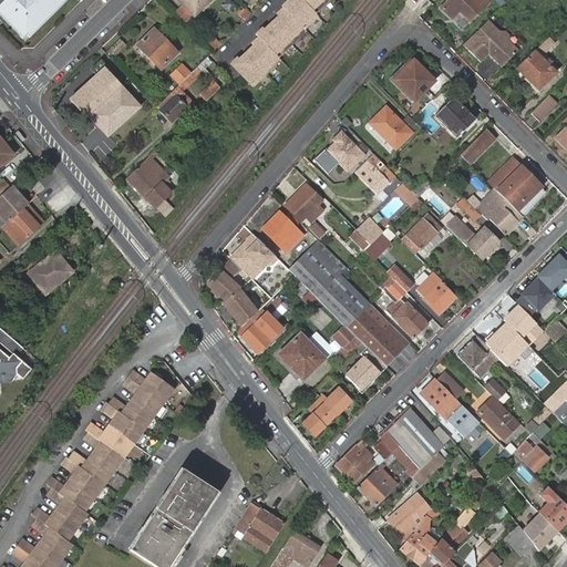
[(27,38),(63,0),(0,0),(0,19),(20,39),(23,34),(27,38)]
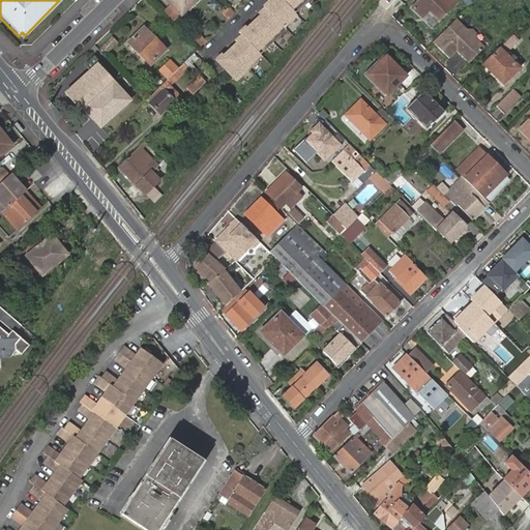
[(180,10),(182,12),(183,13),(197,0),(170,0),(173,3),(180,10)]
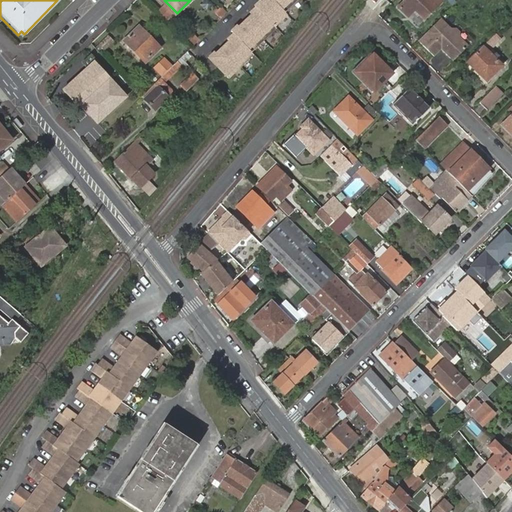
[(214,51),(208,57),(228,77),(253,54),(250,51),(275,27),(274,26),(286,14),(283,11),(294,0),(262,0),(261,1),(260,0),(258,0),(254,5),(255,7),(249,12),(250,14),(238,26),(236,25),(230,31),(233,33),(227,39),(228,40),(216,53),(214,51)]
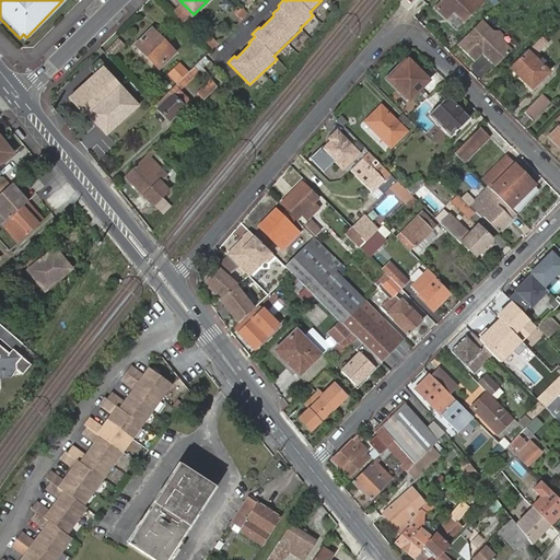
[(441,0),(434,8),(445,18),(453,10),(464,21),(483,1),(481,0),(441,0)]
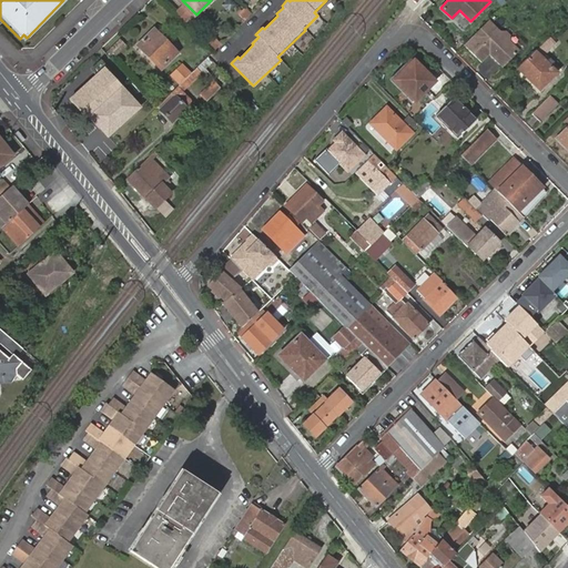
[(188,21),(195,13),(193,11),(185,3),(178,12),(188,21)]
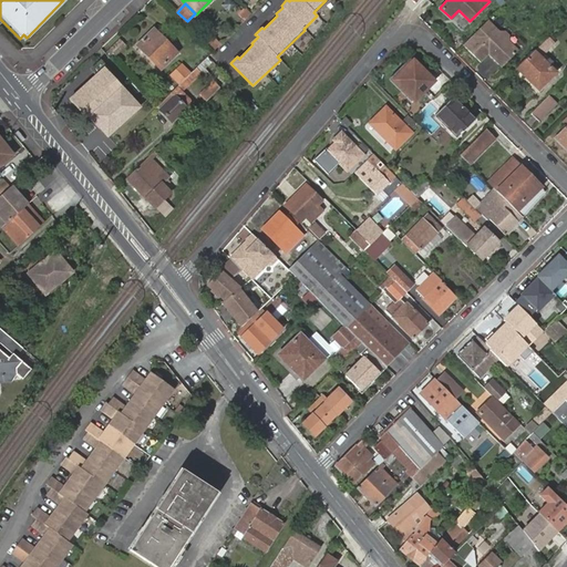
[(498,33),(485,20),(460,44),(478,63),(485,55),(488,53),(501,66),(516,51),(505,41),(506,37),(503,33),(498,33)]
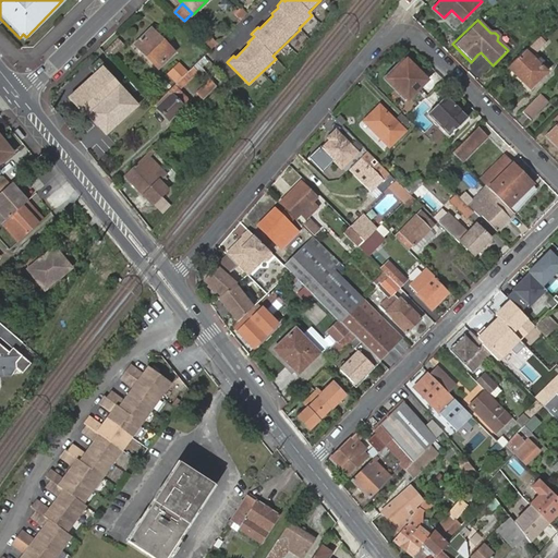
[(172,51),(149,29),(135,44),(158,65),(172,51)]
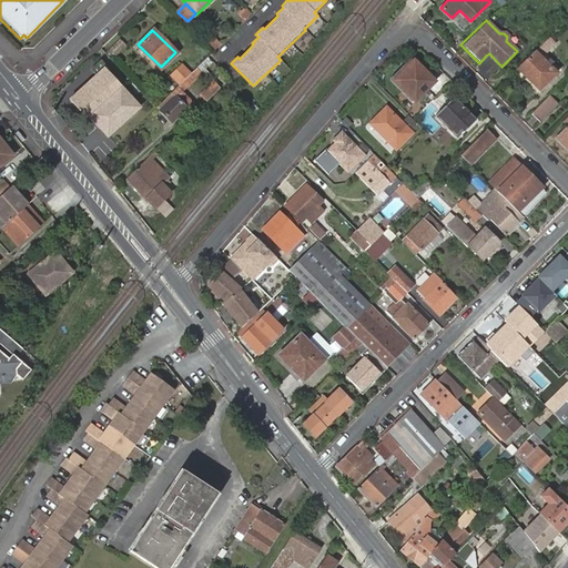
[(554,46),(546,38),(543,41),(550,49),(554,46)]
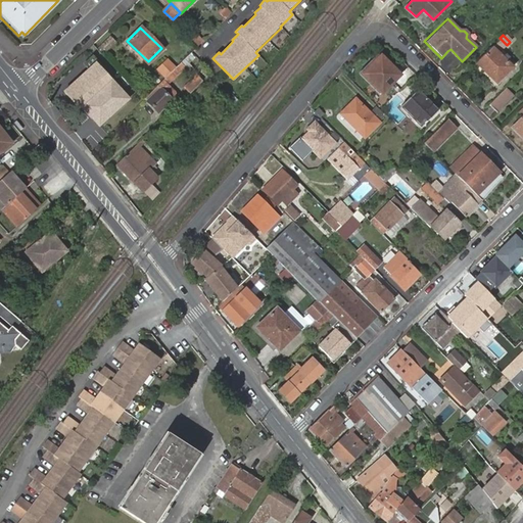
[(507,45),(500,38),(490,48),(474,63),(494,84),(510,68),(496,55),(507,45)]
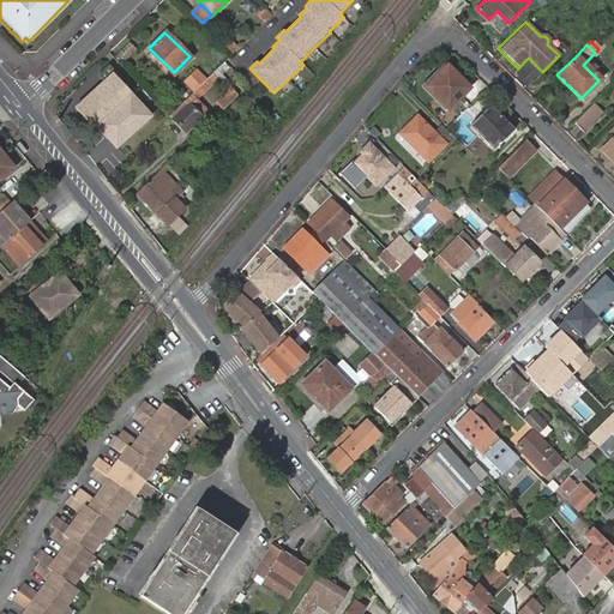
[(540,74),(542,72),(529,58),(525,60),(540,74)]
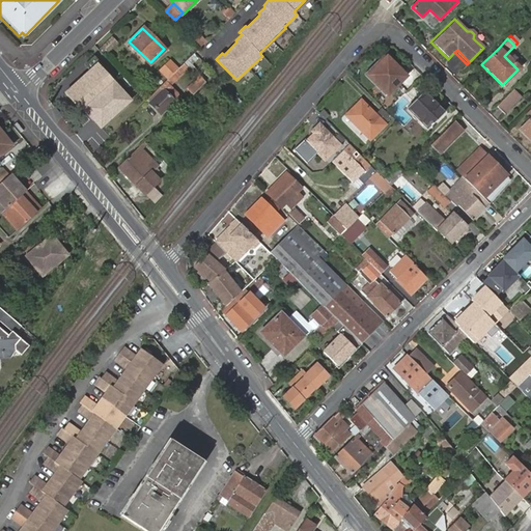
[(404,77),(387,57),(368,76),(387,94),(404,77)]
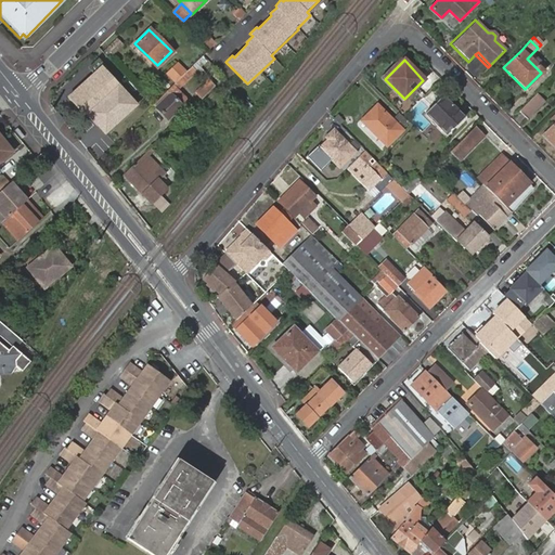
[(178,79),(185,72),(177,63),(167,73),(176,81),(178,79)]
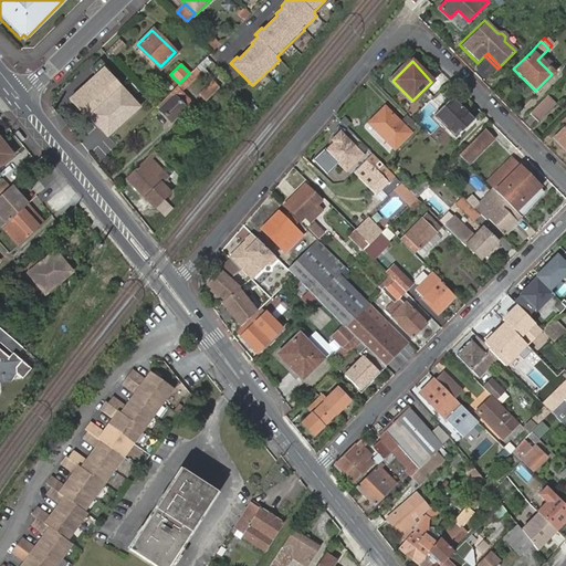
[(200,69),(197,65),(189,73),(181,81),(185,84),(200,69)]
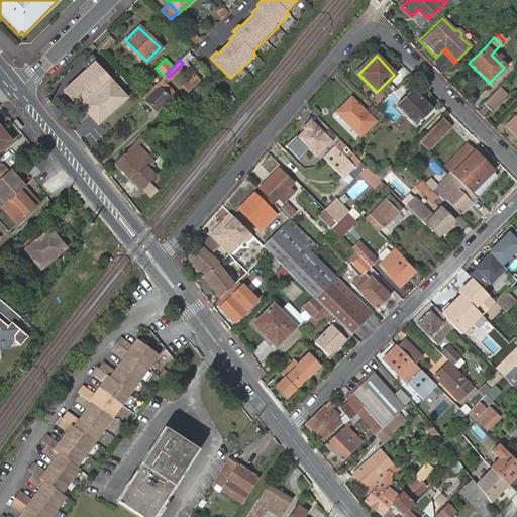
[(76,112),(81,106),(98,125),(128,98),(111,81),(108,84),(93,69),(67,92),(62,98),(76,112)]
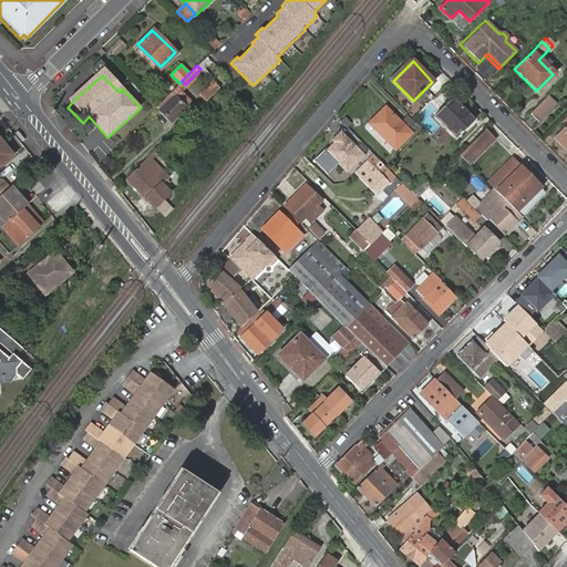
[(216,86),(213,83),(207,89),(210,92),(216,86)]
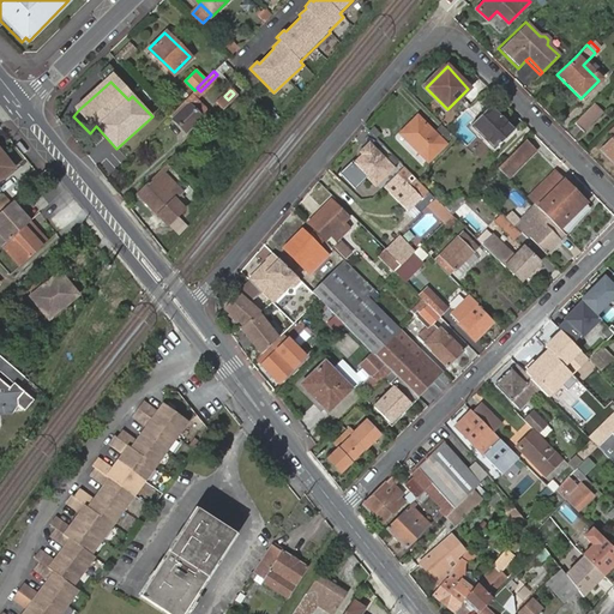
[(209,109),(192,92),(186,98),(190,102),(203,115),(209,109)]
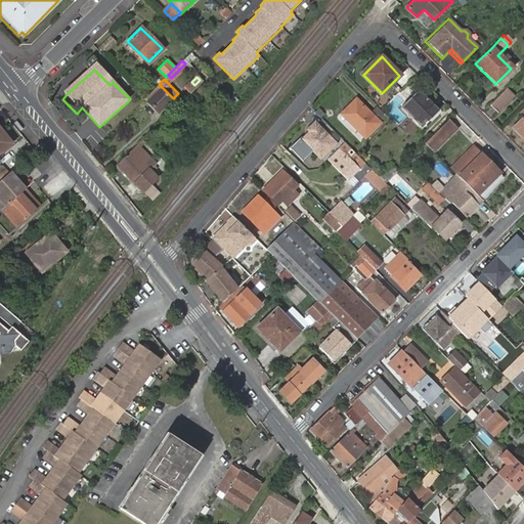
[(161,111),(173,98),(162,87),(148,99),(161,111)]
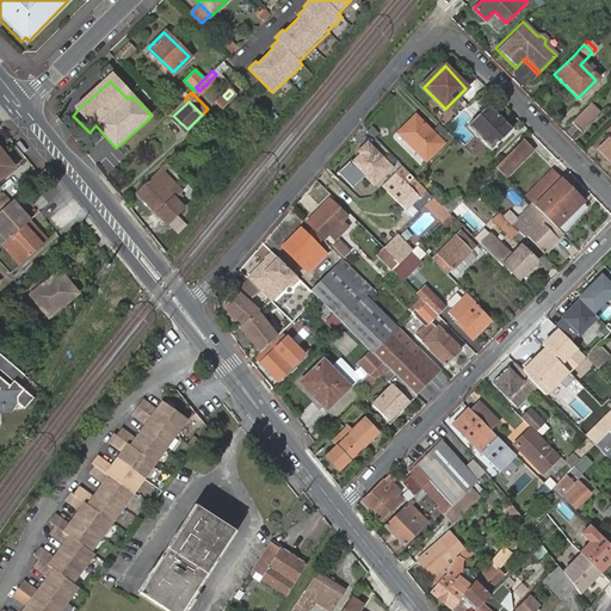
[(598,111),(590,104),(571,123),(579,130),(598,111)]
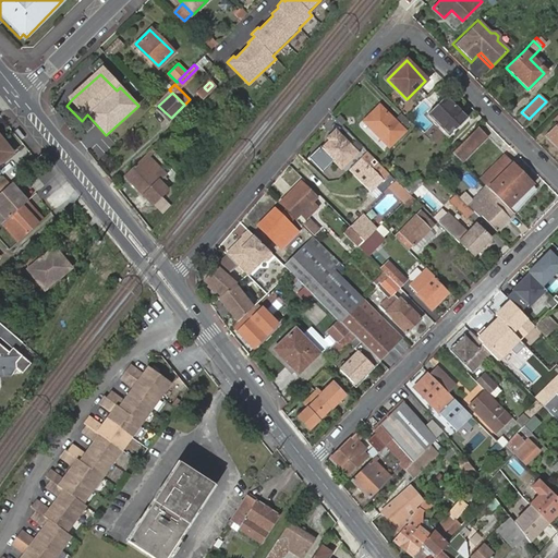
[(472,125),(444,97),(426,114),(455,141),(472,125)]
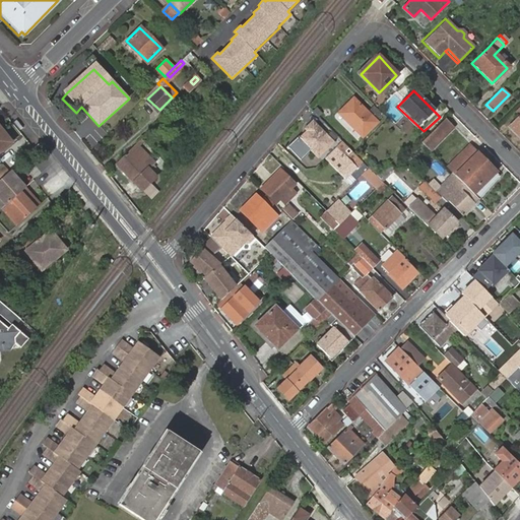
[(376,122),(352,99),(339,113),(362,135),(376,122)]
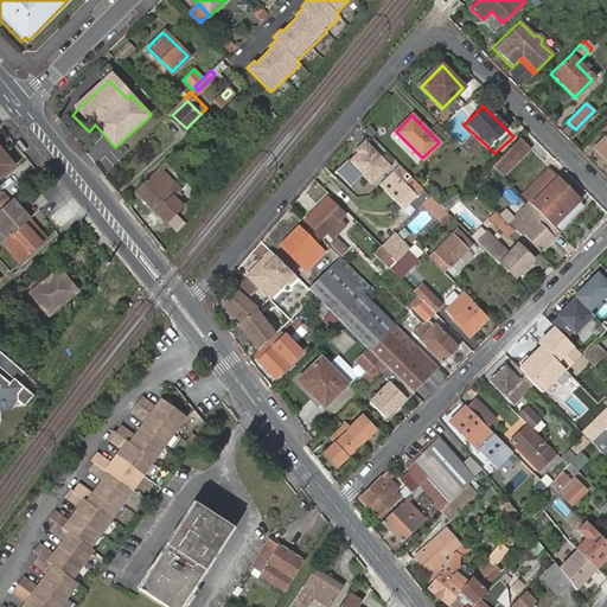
[(606,123),(600,131),(605,135),(593,148),(606,161),(606,123)]
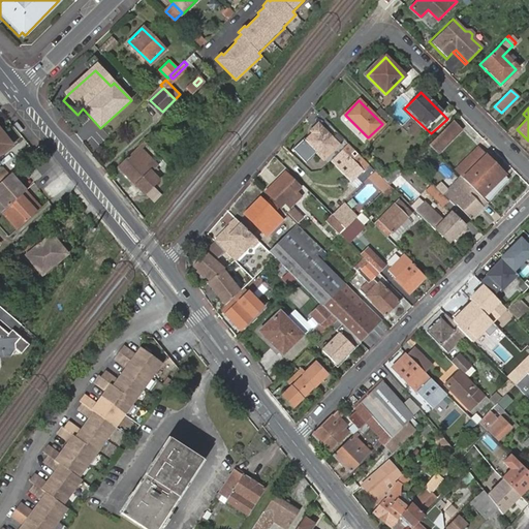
[(460,129),(452,121),(429,145),(436,152),(460,129)]
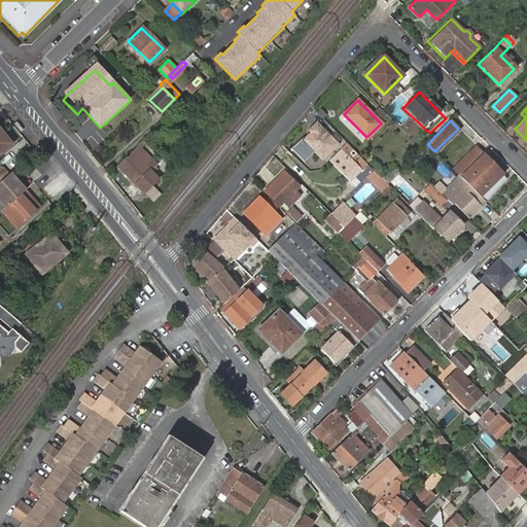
[(24,129),(16,121),(13,125),(21,132),(22,131),(24,129)]
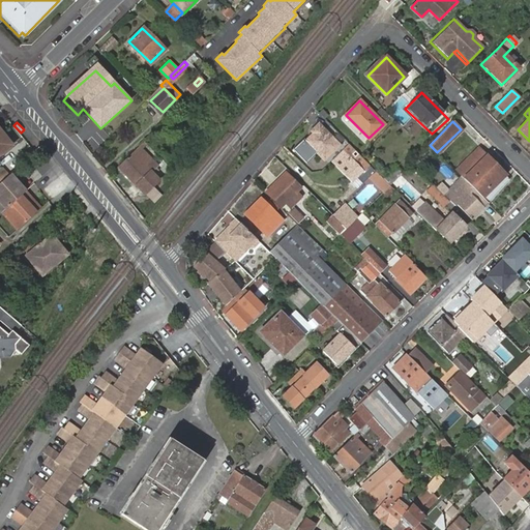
[(313,134),(305,140),(318,154),(321,158),(334,144),(340,148),(346,142),(329,124),(323,131),(317,125),(310,131),(313,134)]
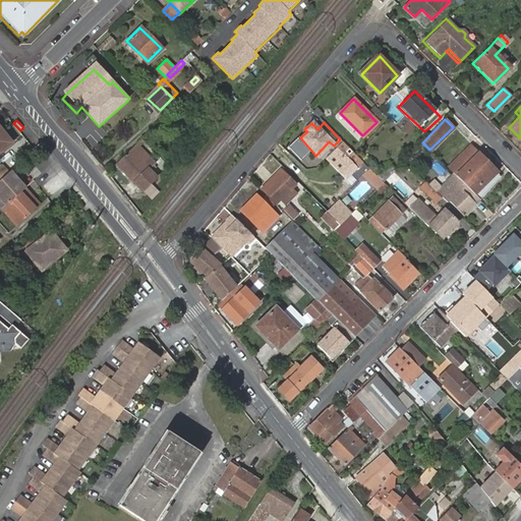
[(0,152),(12,142),(0,127),(0,152)]
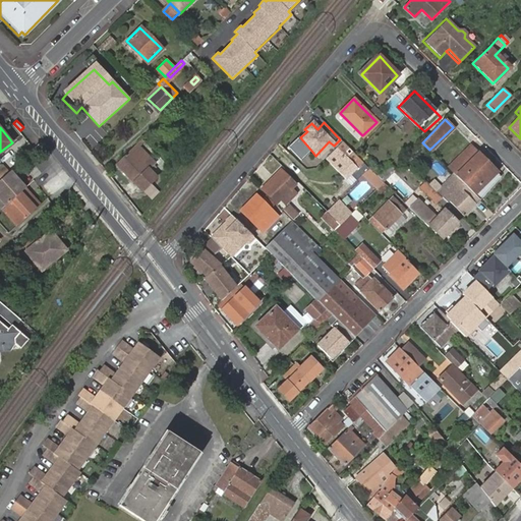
[(312,152),(300,137),(289,147),(301,160),(312,152)]
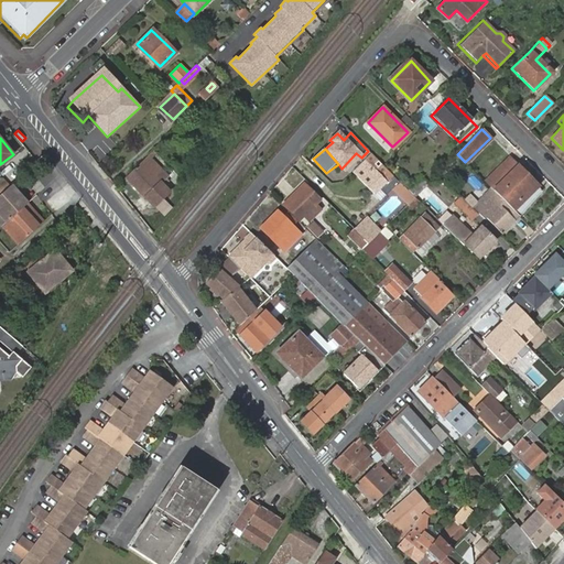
[(356,153),(342,169),(347,174),(349,171),(361,158),(356,153)]
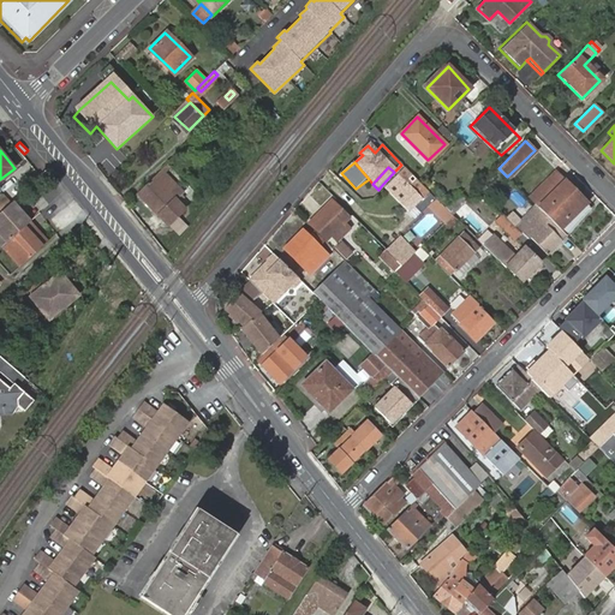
[(181,191),(160,169),(144,185),(137,192),(166,222),(177,213),(168,203),(181,191)]
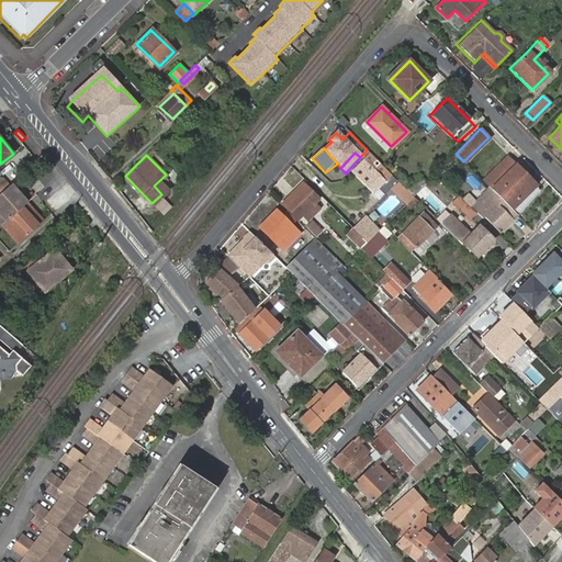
[(383,180),(360,157),(348,170),(371,193),(381,183),(383,180)]
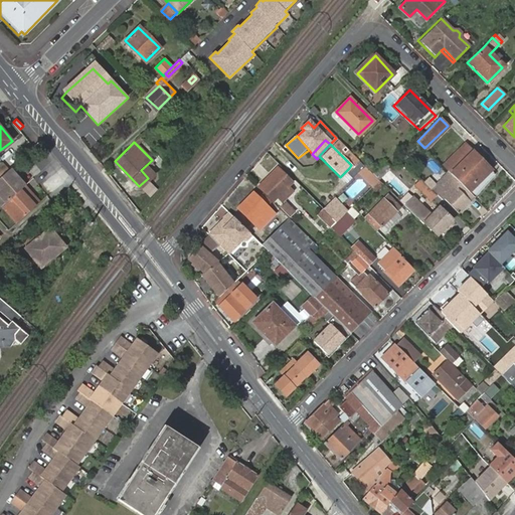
[(451,175),(475,151),(468,144),(444,167),(448,172),(451,175)]
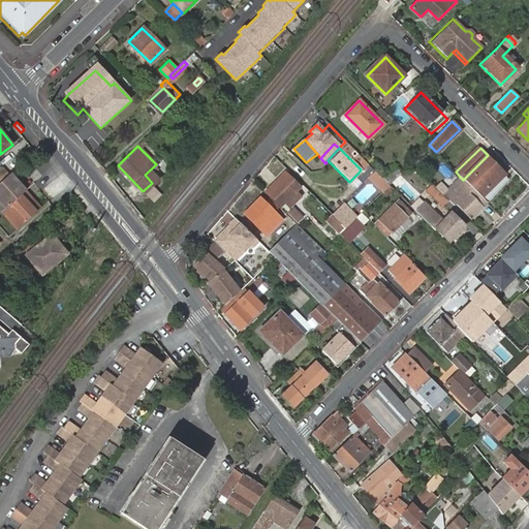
[(470,187),(485,201),(507,179),(501,172),(502,170),(488,155),(463,180),(470,187)]
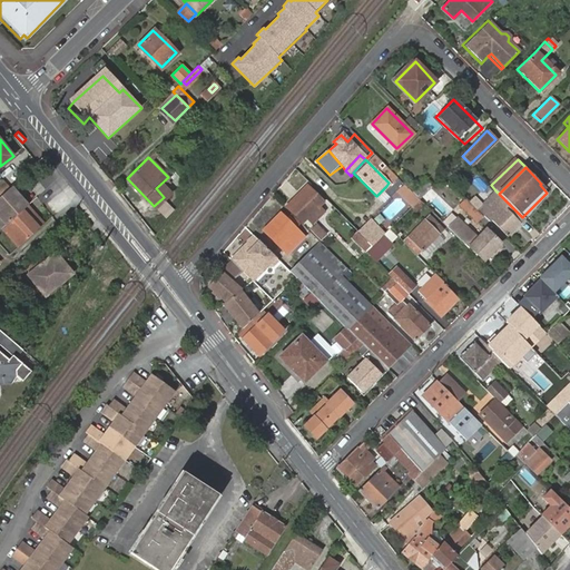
[(400,180),(395,176),(389,183),(386,186),(391,190),(400,180)]
